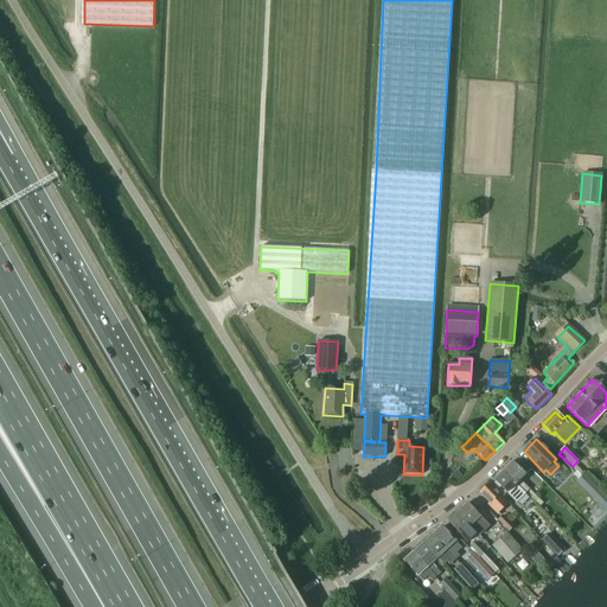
[(530,490),(521,480),(530,471),(521,461),(516,466),(511,461),(506,466),(508,467),(503,472),(525,494),(526,493),(540,508),(543,504),(530,490)]
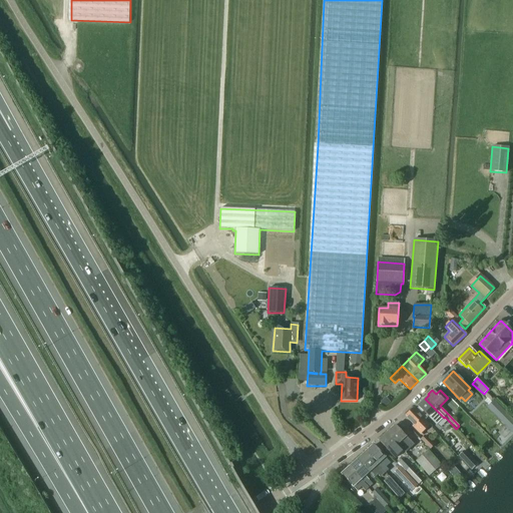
[(385,399),(380,404),(385,409),(390,404),(385,399)]
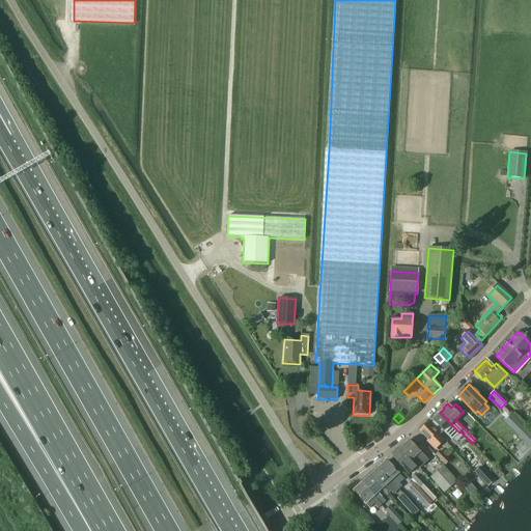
[(459,432),(440,413),(437,416),(436,416),(431,419),(434,421),(429,425),(440,436),(443,431),(451,440),(459,432)]
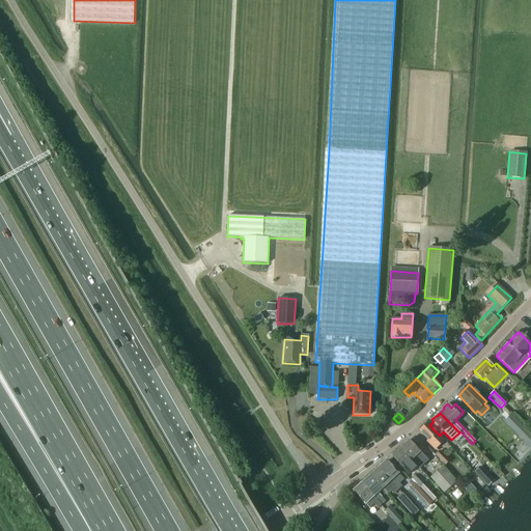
[(511,415),(506,420),(516,430),(522,425),(511,415)]
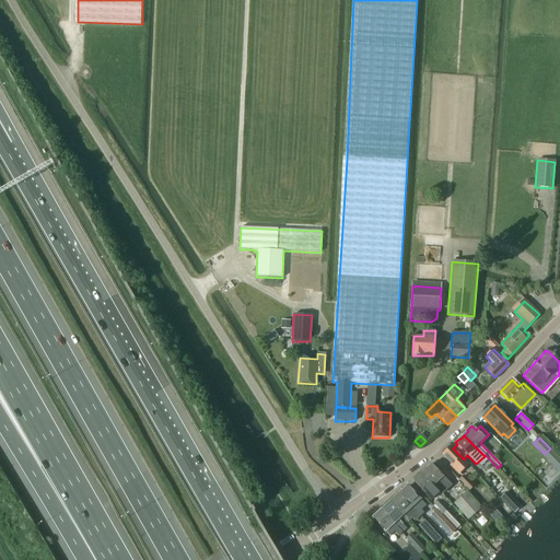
[(468,465),(461,456),(451,446),(442,455),(452,465),(450,466),(458,475),(468,465)]
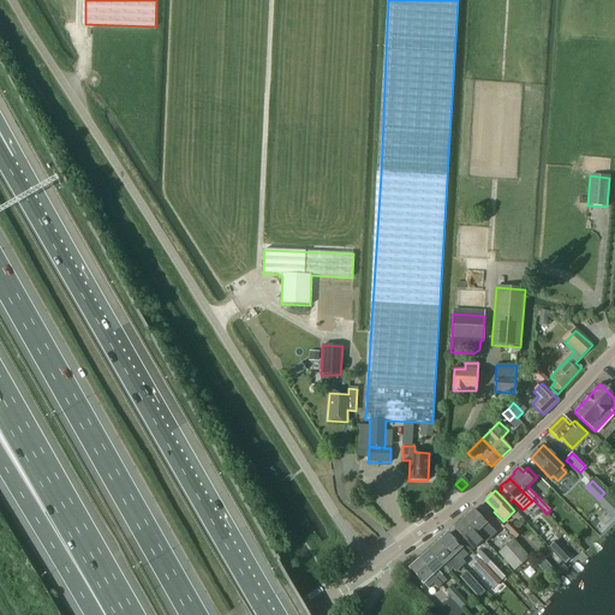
[(473,511),(464,519),(477,533),(483,539),(484,541),(494,532),(493,531),(487,524),(473,511)]
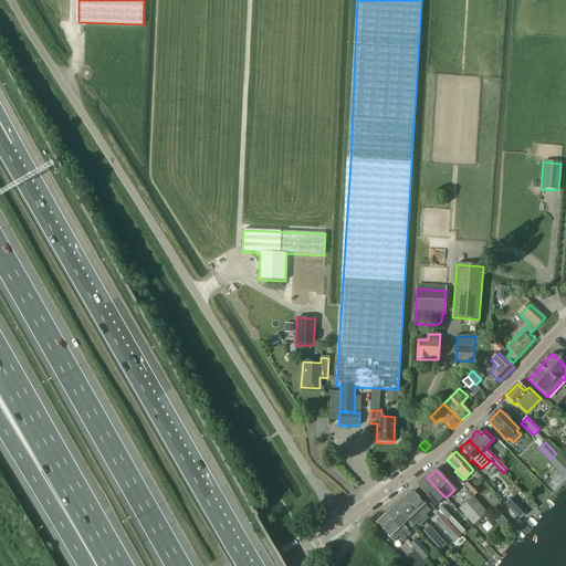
[(418,486),(429,499),(430,499),(437,505),(444,496),(439,491),(427,478),(418,486)]
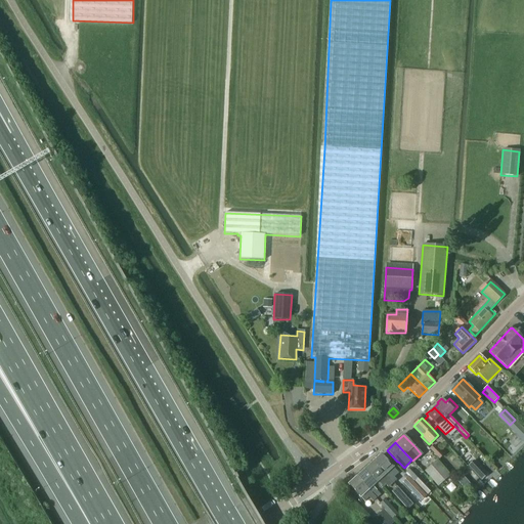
[(442,455),(434,446),(430,449),(439,459),(442,455)]
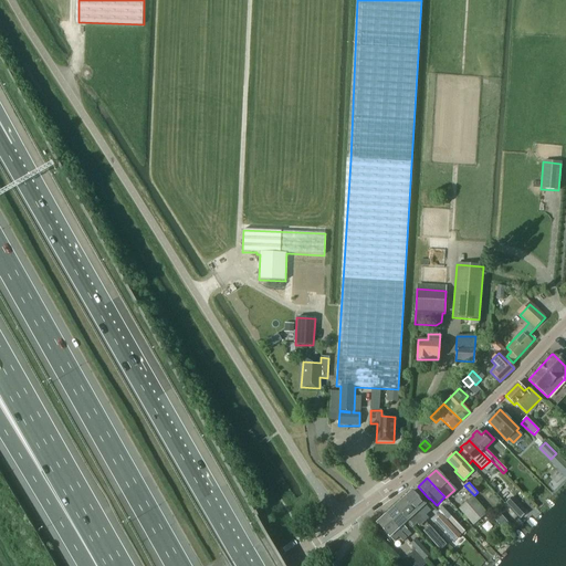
[(501,489),(495,494),(504,503),(510,498),(501,489)]
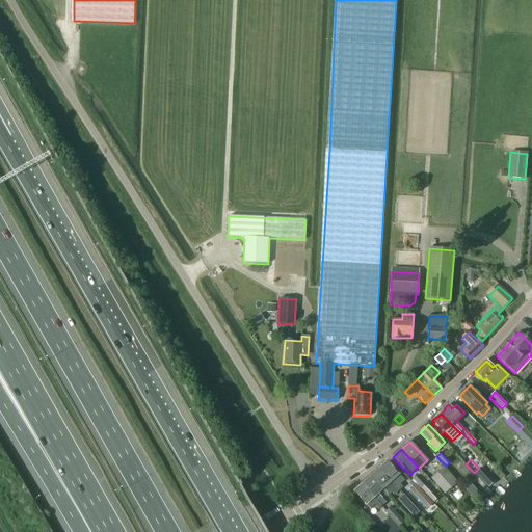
[(387,461),(378,470),(398,491),(402,487),(400,485),(404,481),(398,475),(387,461)]
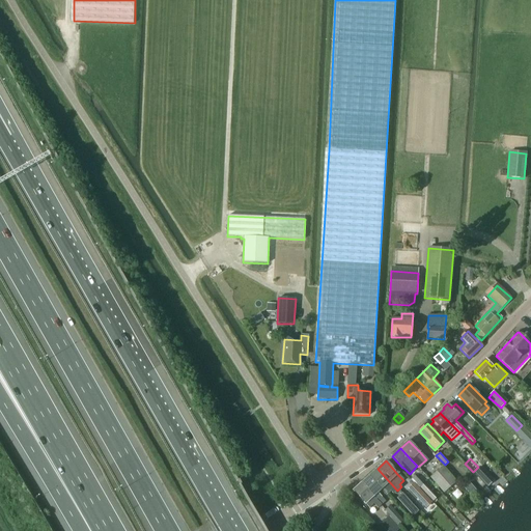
[(456,482),(443,467),(430,477),(444,494),(456,482)]
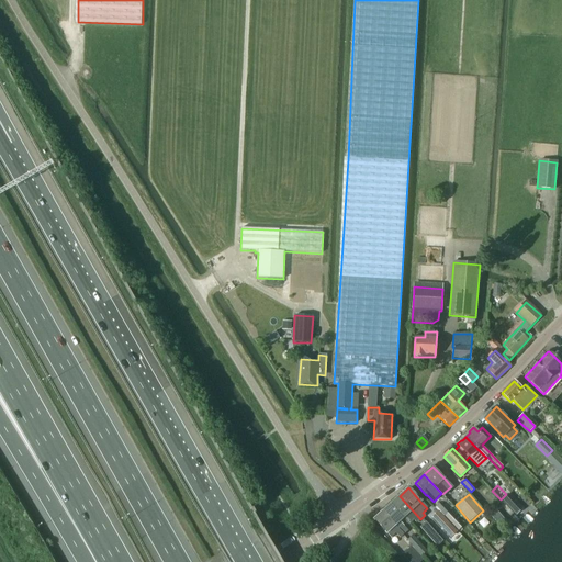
[(400,496),(391,504),(403,518),(403,517),(409,524),(414,519),(417,523),(420,519),(400,496)]
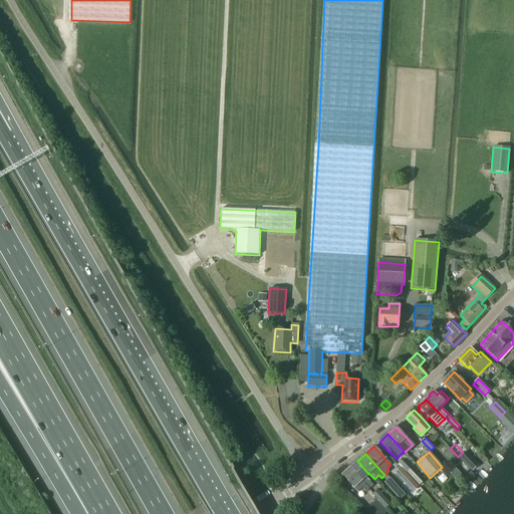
[(401,460),(397,464),(406,473),(410,469),(401,460)]
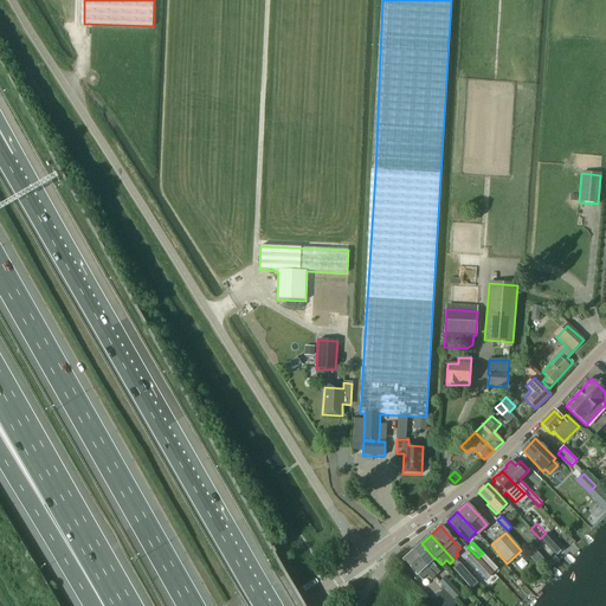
[(430,562),(434,559),(421,543),(413,552),(436,577),(439,573),(430,562)]
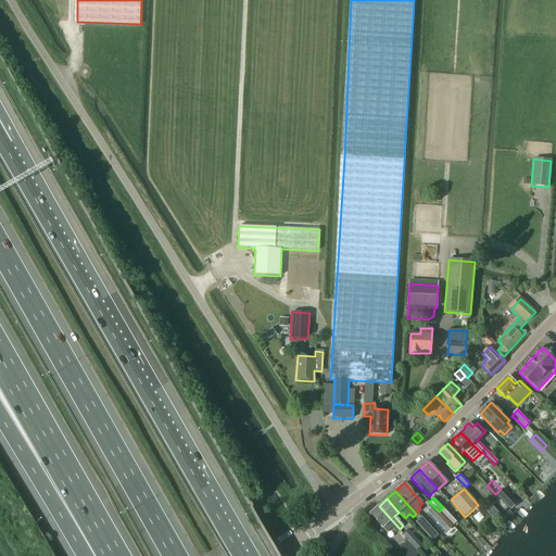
[(433,505),(427,512),(439,525),(445,519),(433,505)]
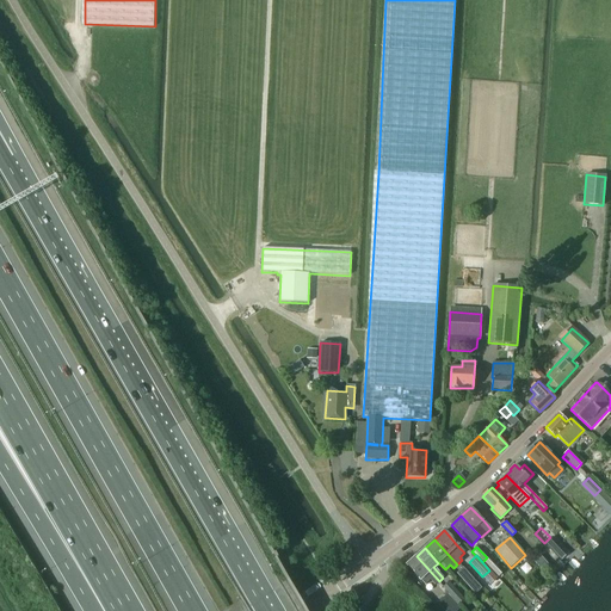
[(417,556),(407,565),(420,579),(425,585),(430,580),(434,585),(439,581),(417,556)]
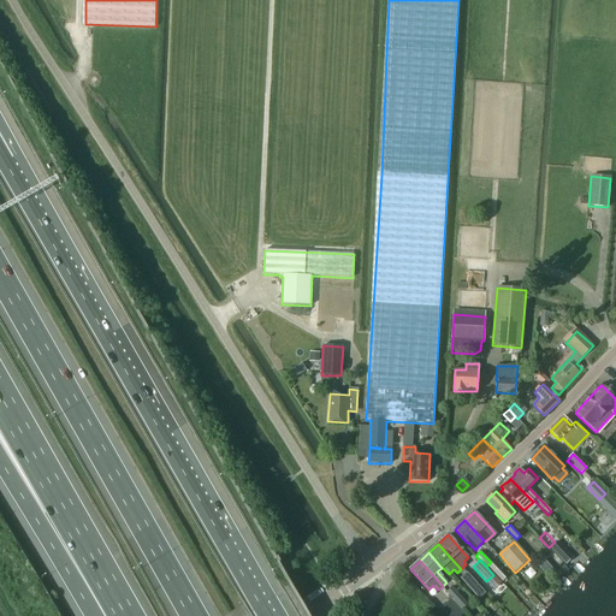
[(544,561),(539,566),(549,576),(554,572),(544,561)]
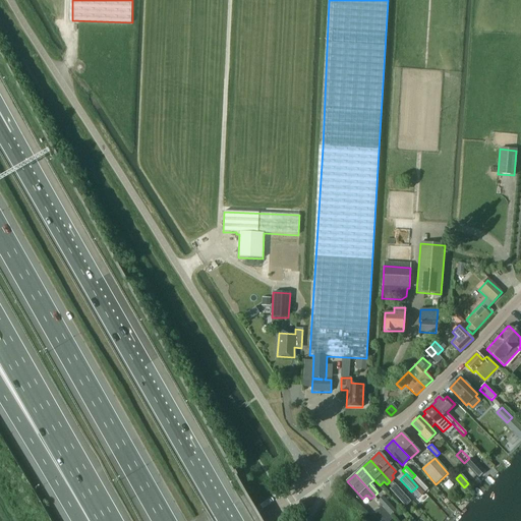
[(395,484),(390,488),(398,498),(403,494),(395,484)]
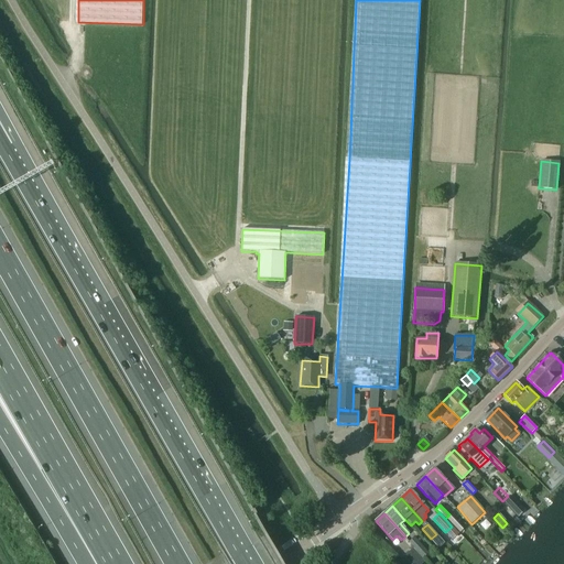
[(429,552),(414,537),(409,542),(423,557),(429,552)]
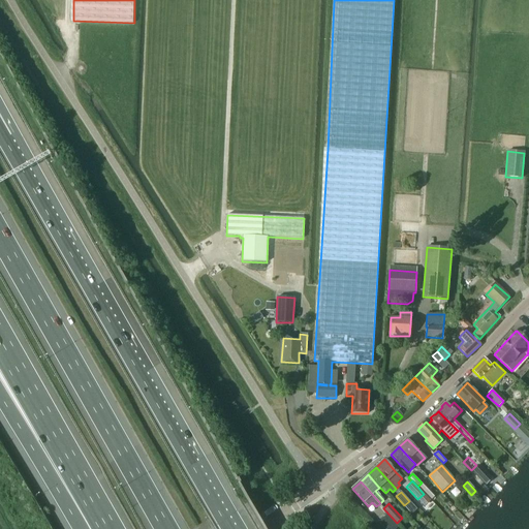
[(387,516),(379,523),(385,528),(397,528),(399,528),(387,516)]
